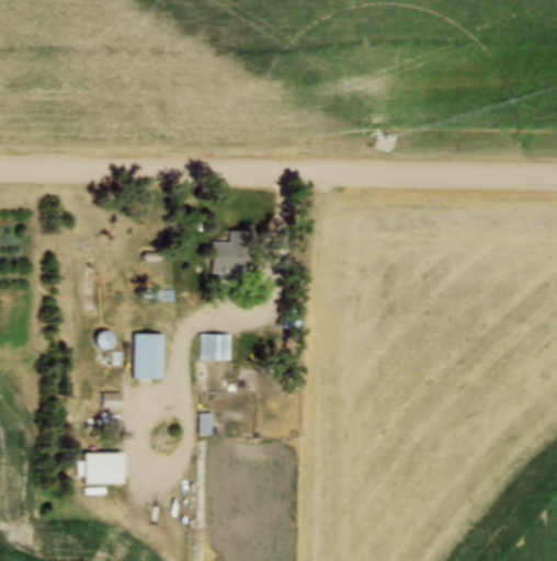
[(251,248),(251,275),(213,274),(213,243),(231,243),(231,230),(258,230),(258,248),(251,248)]
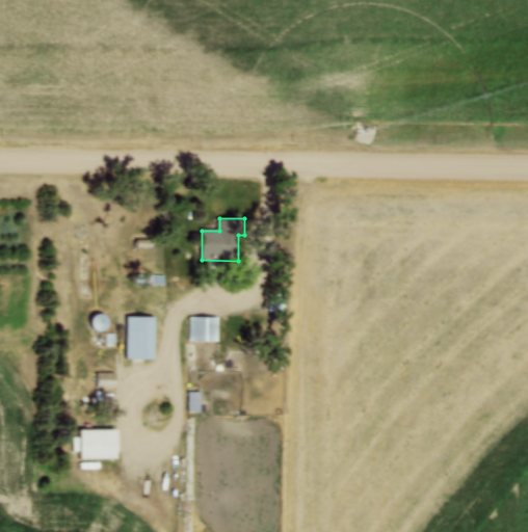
[(128,317),(157,317),(157,360),(127,360),(128,317)]
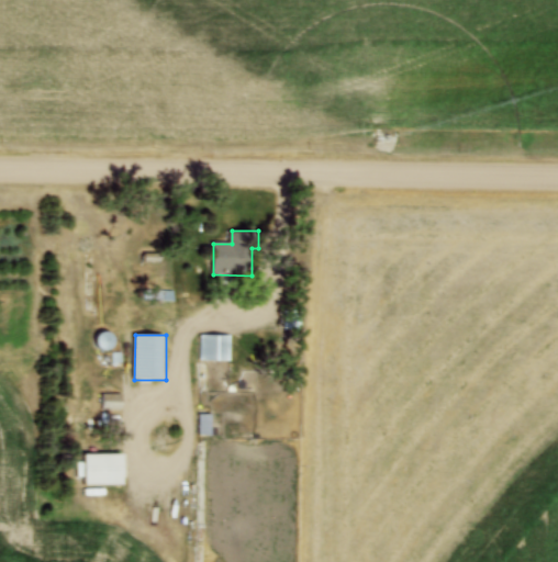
[(202,335),(233,336),(233,362),(202,361),(202,335)]
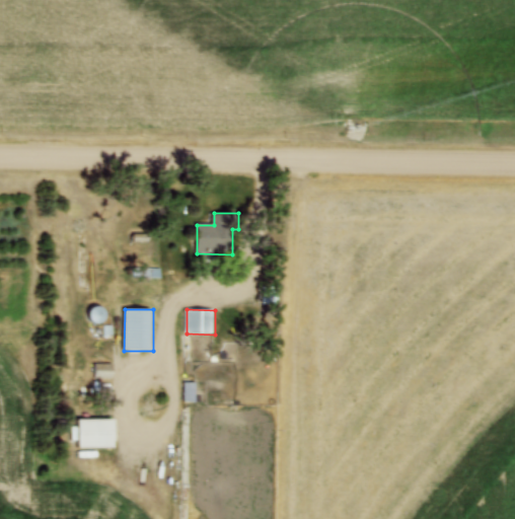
[(100,313),(93,310),(90,318),(96,321),(100,313)]
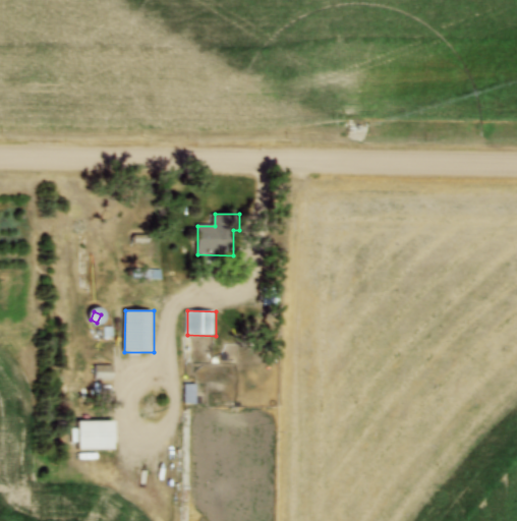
[(97,366),(115,366),(115,384),(97,383),(97,366)]
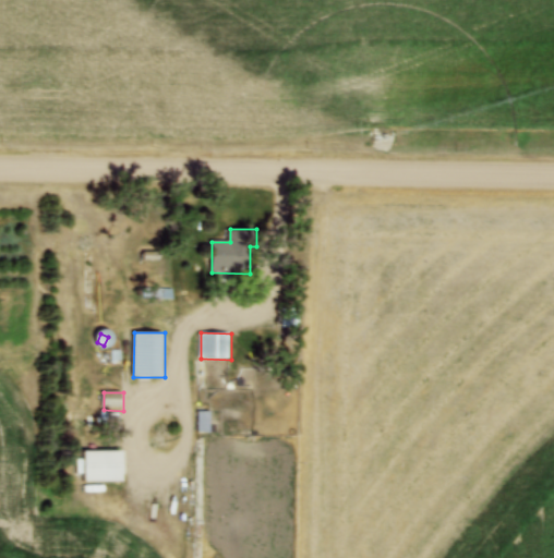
[(84,450),(122,450),(122,481),(84,481),(84,450)]
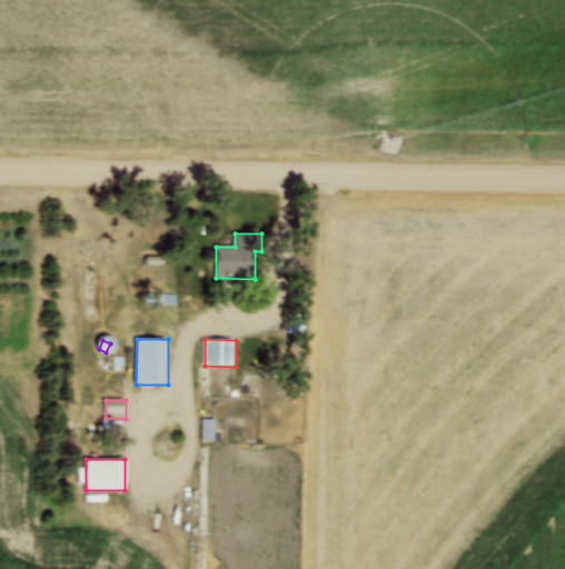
All buildings are outlined.
